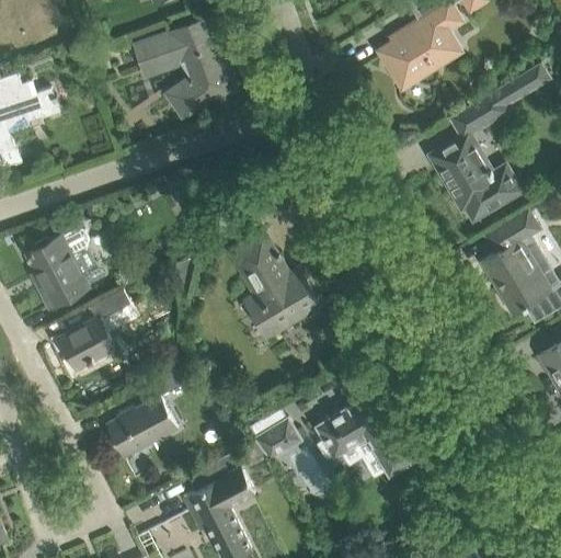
[(404,36),(393,43),(378,52),(400,86),(413,77),(415,78),(459,50),(447,31),(461,22),(451,7),(460,0),(420,0),(411,6),(421,20),(401,32),(404,36)]
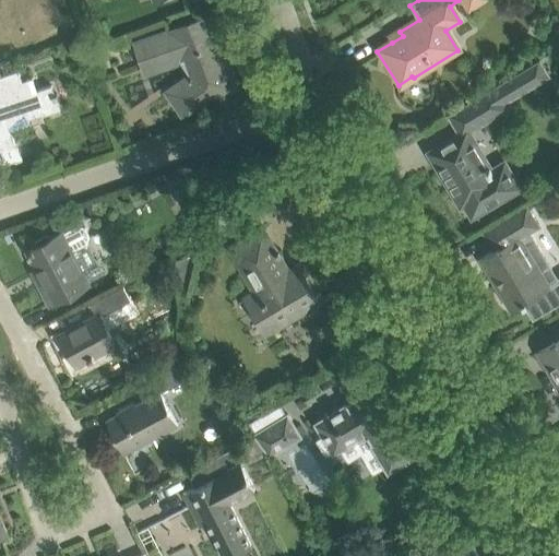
[(135,46),(139,57),(146,78),(147,77),(144,68),(162,61),(162,63),(175,58),(190,80),(177,89),(191,108),(180,116),(181,117),(214,94),(218,101),(234,90),(224,61),(217,63),(215,57),(216,56),(213,46),(193,52),(185,28),(135,46)]
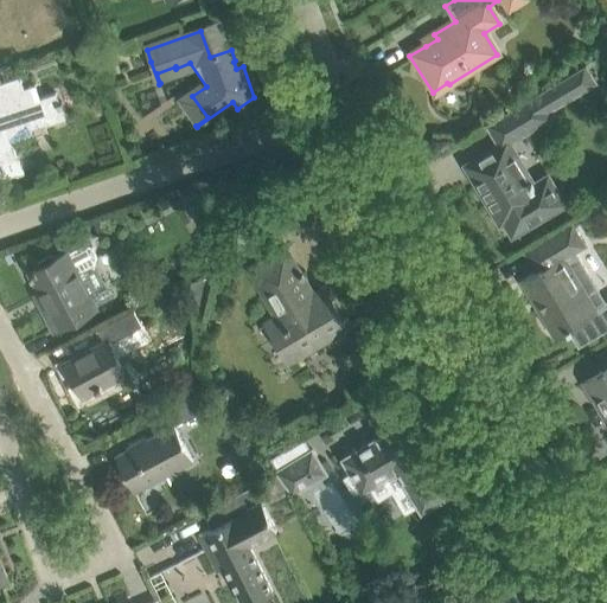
[(140,50),(136,39),(122,44),(126,55),(140,50)]
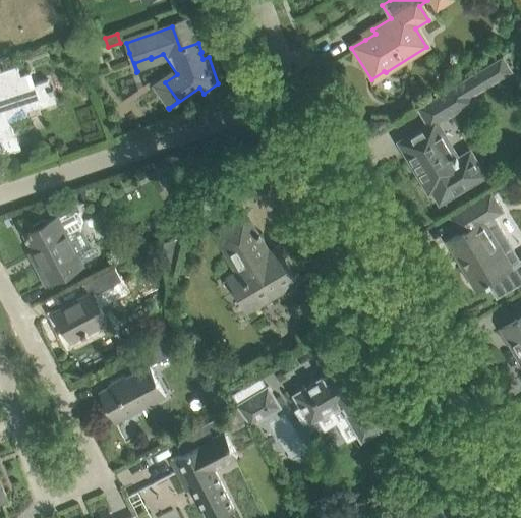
[(479,71),(486,83),(510,70),(503,58),(479,71)]
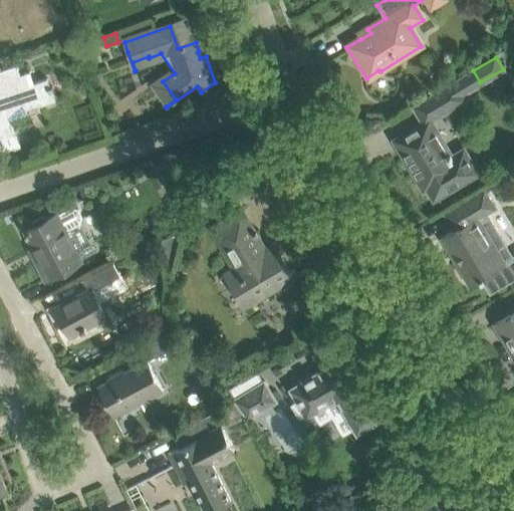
[(0,155),(18,149),(28,145),(24,133),(14,136),(9,121),(24,116),(26,112),(54,102),(51,94),(53,93),(51,89),(49,89),(47,81),(34,85),(30,74),(20,77),(17,67),(16,66),(11,68),(0,71),(0,155)]
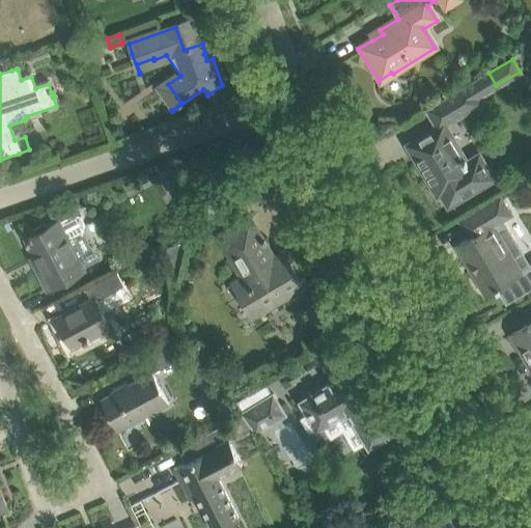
[(444,128),(483,105),(471,83),(423,112),(435,132),(409,147),(438,196),(441,194),(448,206),(492,181),(476,155),(464,162),(444,128)]
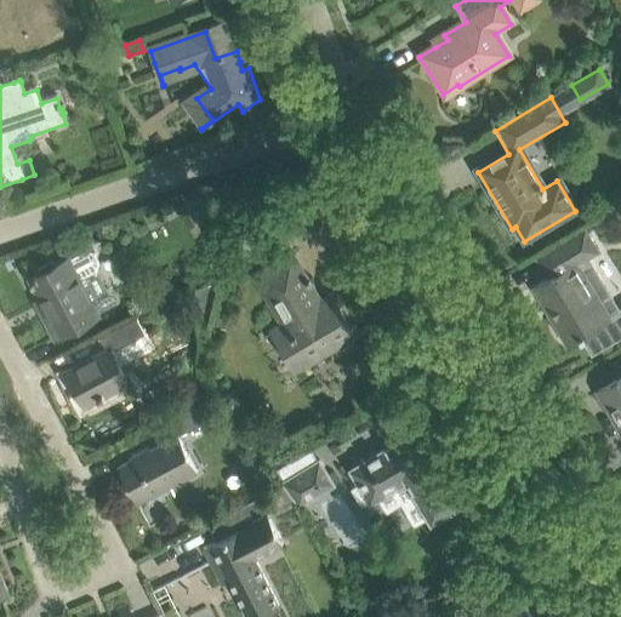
[(547,253),(548,255),(539,261),(550,280),(537,287),(558,323),(558,324),(559,327),(559,330),(560,332),(563,336),(565,338),(568,341),(569,341),(571,344),(580,340),(581,342),(584,340),(592,354),(620,336),(620,309),(607,319),(576,267),(598,253),(585,230),(547,253)]
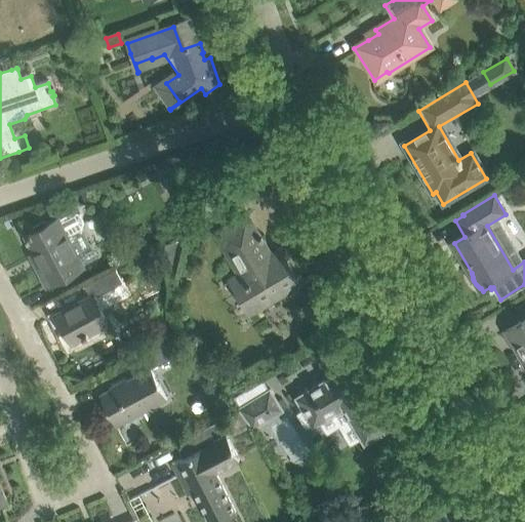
[(73,213),(57,222),(25,238),(40,267),(36,269),(46,287),(97,261),(82,231),(84,224),(79,215),(73,214),(73,213)]
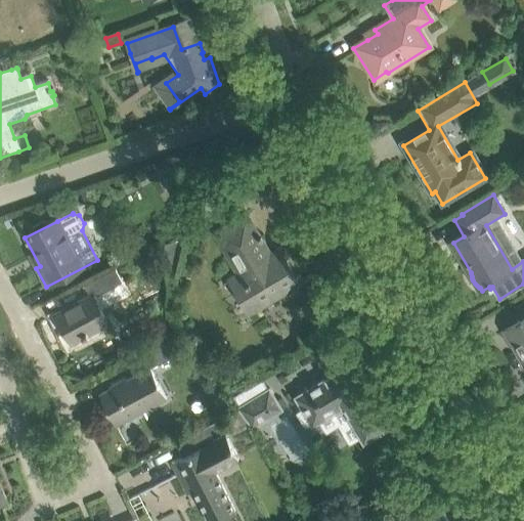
[(246,217),(215,234),(237,274),(228,279),(249,314),(298,286),(286,264),(276,269),(260,242),(262,241),(260,236),(258,237),(246,217)]
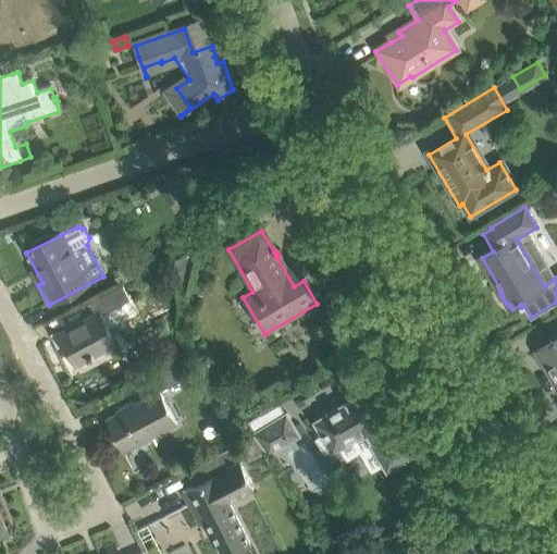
[(183,292),(187,288),(193,256),(174,260),(183,292)]
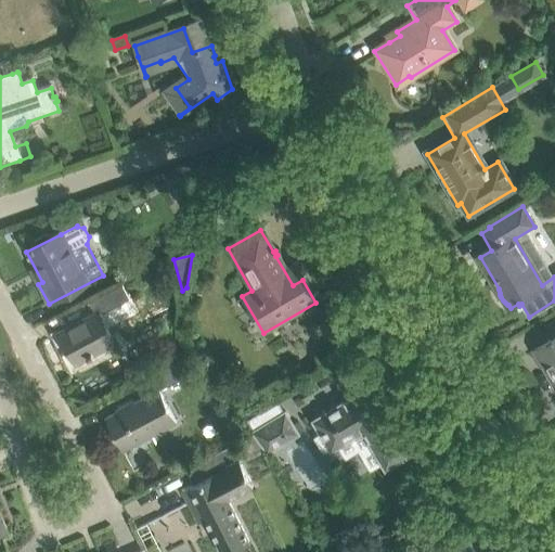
[(123,287),(90,304),(95,315),(98,313),(106,329),(132,305),(130,302),(128,296),(149,284),(144,276),(123,287)]
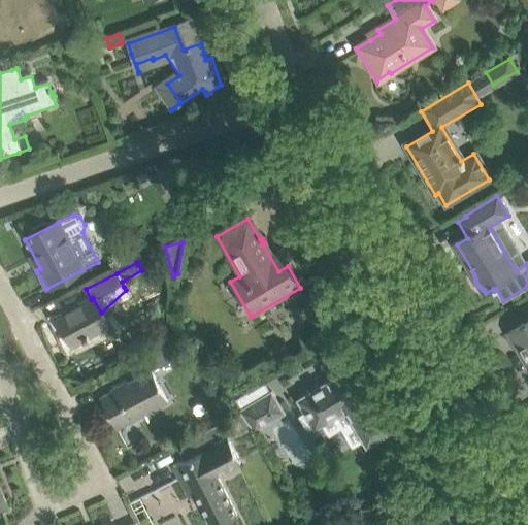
[(91,299),(74,308),(56,318),(72,348),(108,327),(93,298),(91,299)]
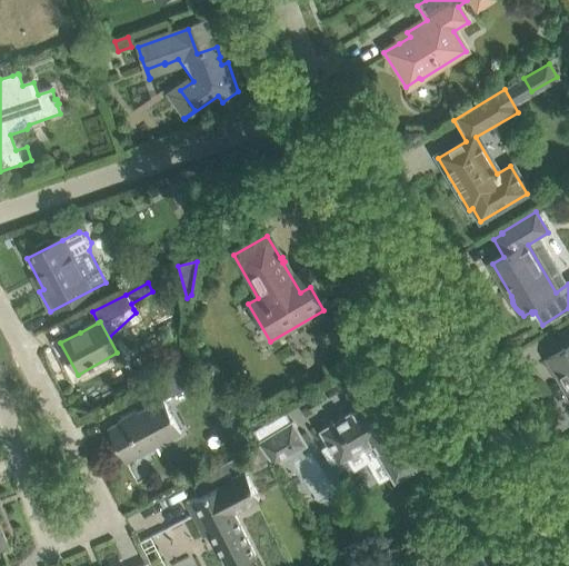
[(568,347),(566,350),(546,361),(557,379),(560,377),(568,391),(568,347)]
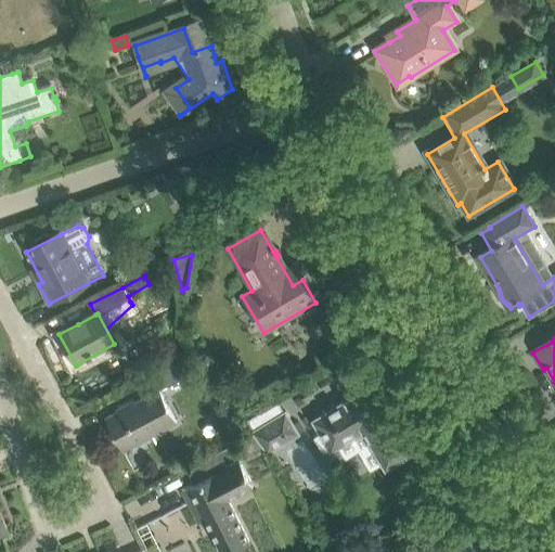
[(181,364),(160,375),(167,388),(190,376),(186,369),(196,363),(190,351),(178,358),(181,364)]
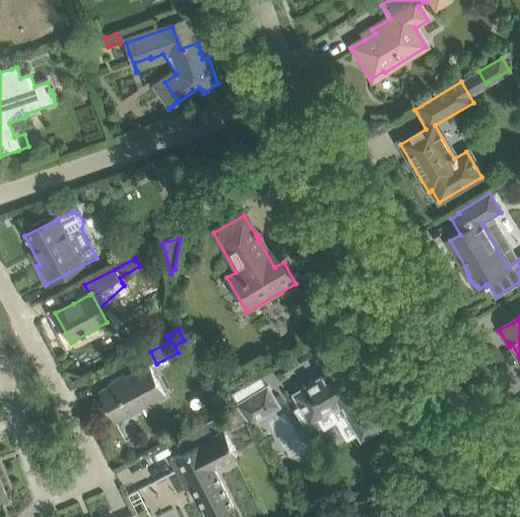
[(294,396),(301,407),(294,412),(303,427),(310,423),(310,424),(340,404),(362,439),(387,423),(387,422),(393,418),(378,394),(372,398),(349,361),(323,377),(294,396)]
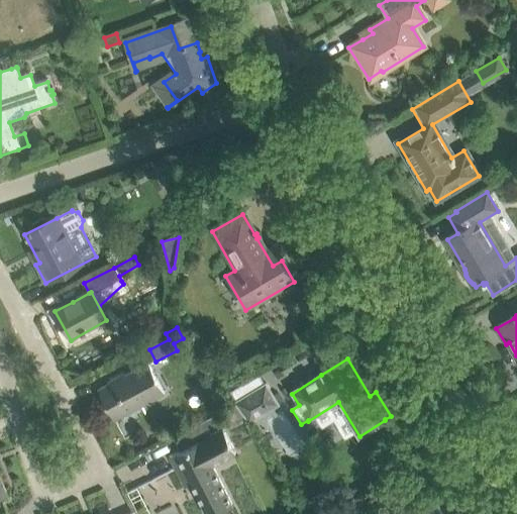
[(148,365),(115,383),(98,392),(112,419),(126,412),(127,415),(166,397),(148,365)]
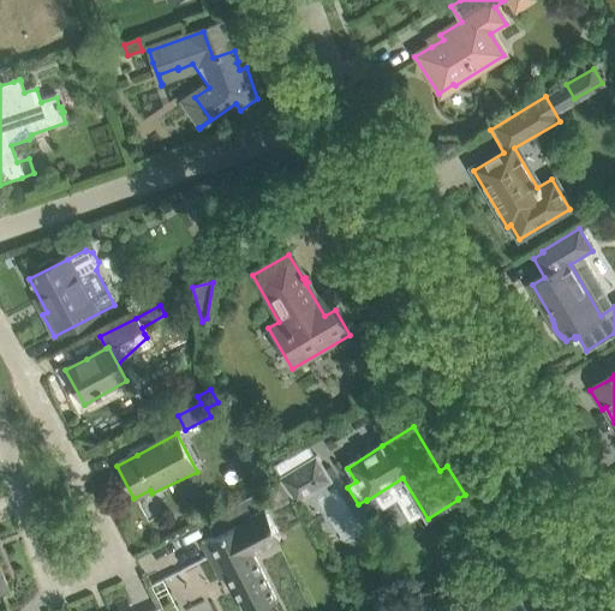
[(308,448),(274,467),(281,478),(296,469),(314,459),(308,448)]
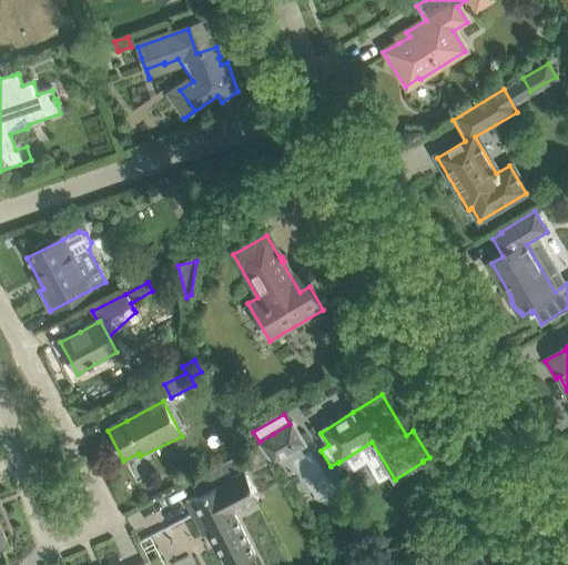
[(274,467),(288,458),(273,434),(260,442),(274,467)]
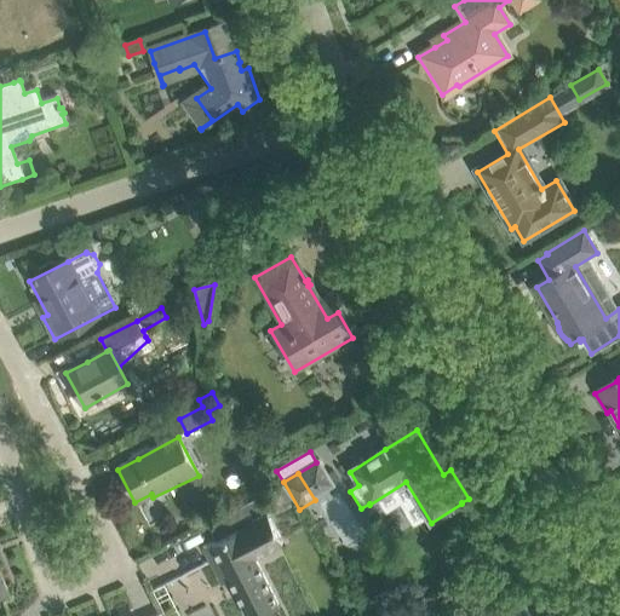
[(201,547),(210,563),(222,586),(229,582),(245,615),(265,615),(279,609),(254,559),(282,546),(268,516),(292,504),(282,487),(251,504),(218,519),(227,535),(201,547)]
